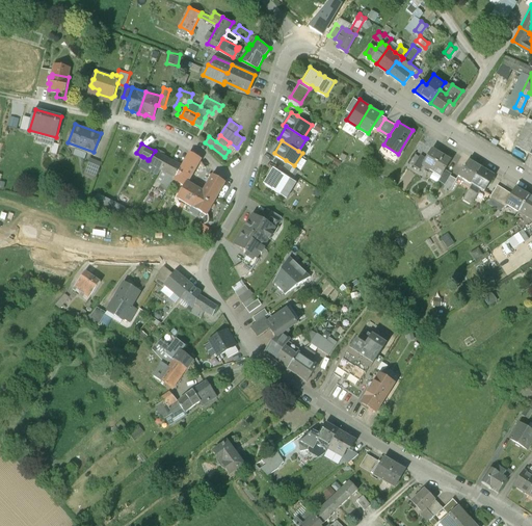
[(451,157),(432,146),(427,155),(423,162),(441,173),(441,174),(445,166),(451,157)]
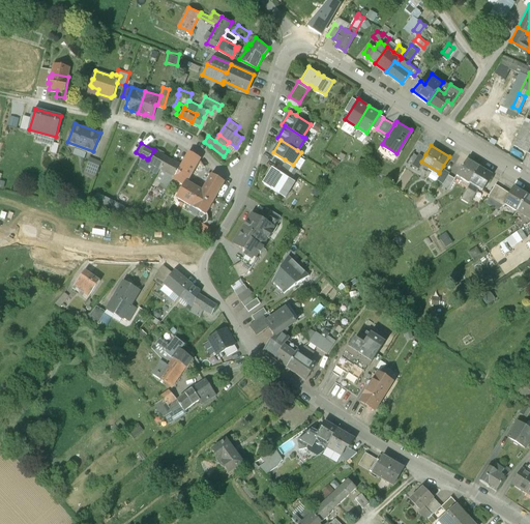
[(157,165),(164,168),(170,157),(154,150),(148,159),(149,161),(149,159),(155,163),(154,164),(156,165),(157,165)]
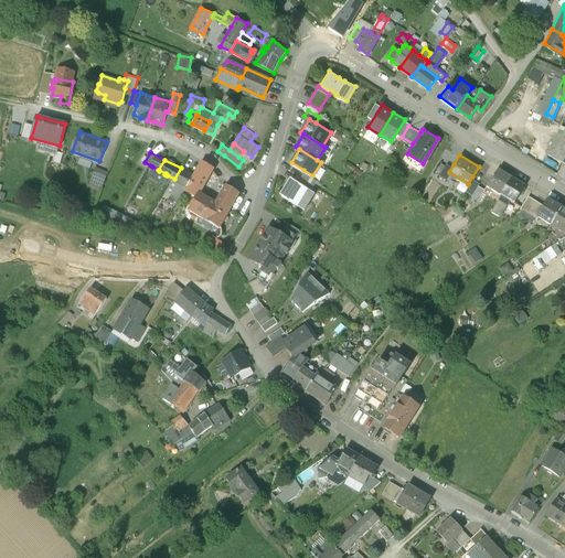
[(449,172),(454,164),(447,160),(439,173),(446,176),(449,172)]
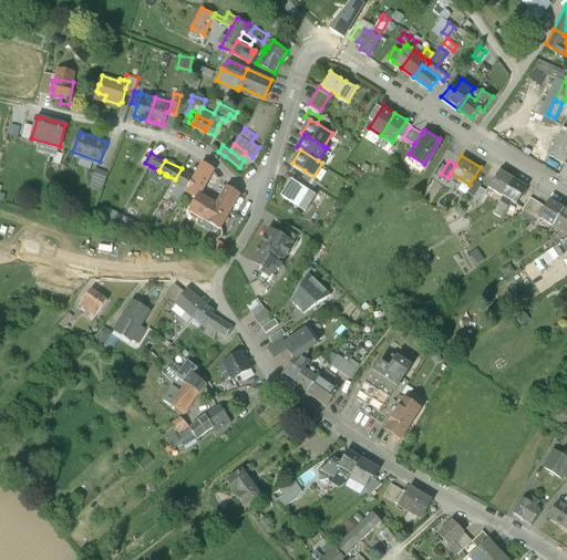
[(194,175),(186,189),(198,196),(200,193),(214,168),(202,162),(194,175)]
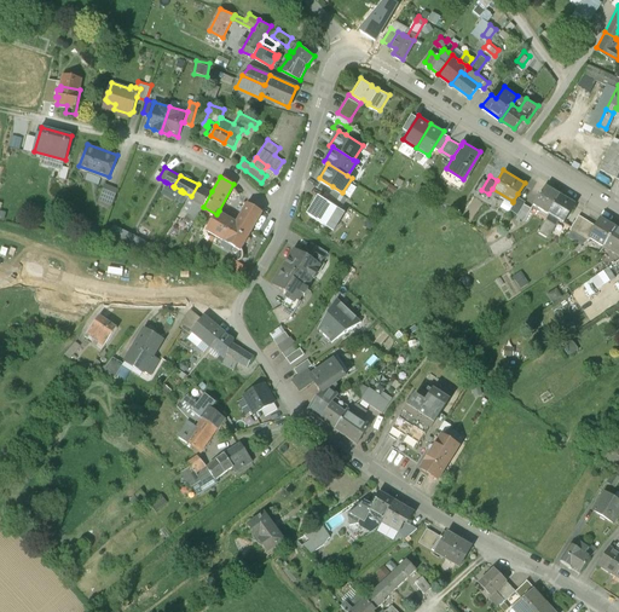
[(105,183),(99,200),(113,205),(119,189),(105,183)]
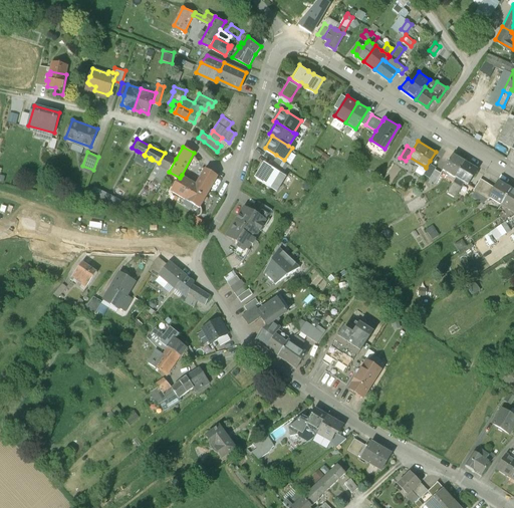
[(169,172),(176,159),(171,156),(172,154),(169,152),(168,155),(165,153),(159,163),(163,166),(160,170),(167,175),(169,172)]
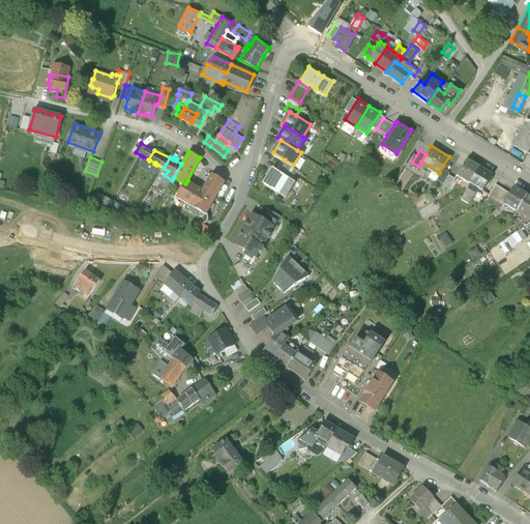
[(479,164),(467,156),(463,163),(462,162),(457,172),(470,180),(479,164)]
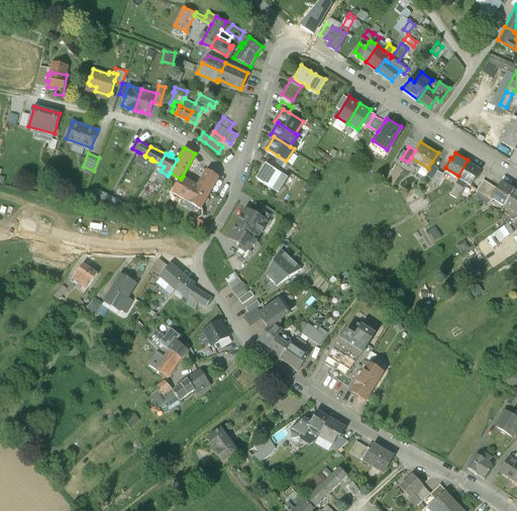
[(286,161),(278,156),(275,161),(287,168),(290,163),(286,161)]
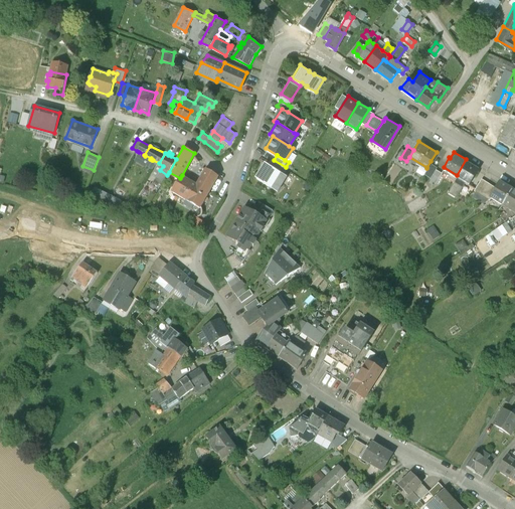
[(286,167),(274,160),(271,158),(268,164),(280,171),(283,173),(286,167)]
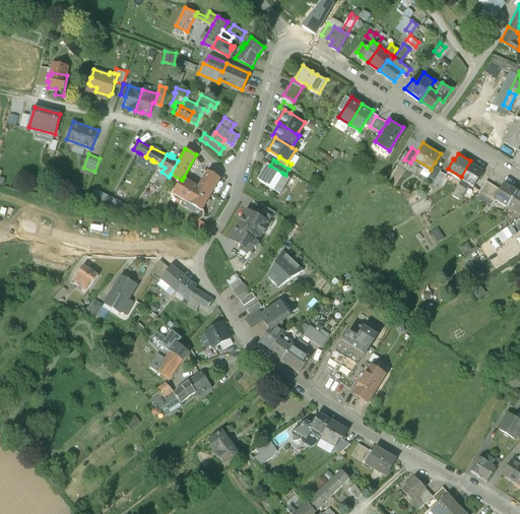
[(470,161),(461,177),(452,191),(460,196),(469,182),(473,184),(483,169),(470,161)]
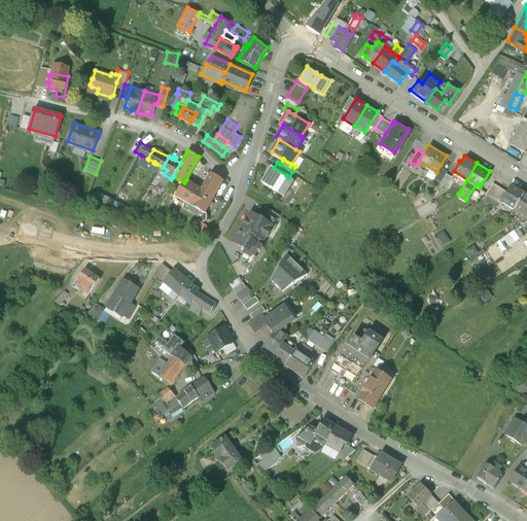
[(436,172),(436,171),(434,176),(441,180),(446,171),(447,169),(441,165),(436,172)]
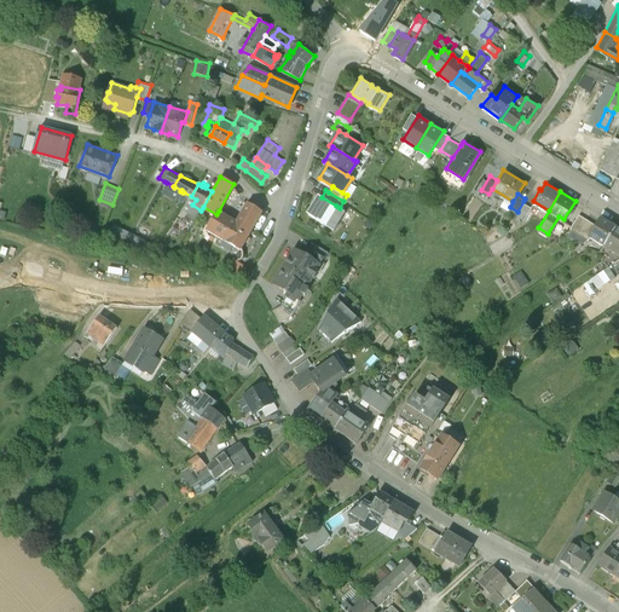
[(325,223),(336,206),(322,197),(319,195),(308,212),(325,223)]
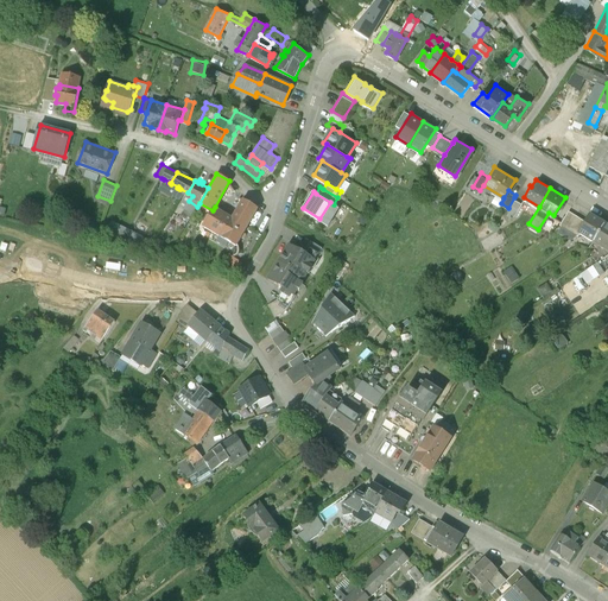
[(514,197),(508,208),(507,209),(508,209),(506,212),(510,214),(512,210),(515,213),(521,201),(514,197)]
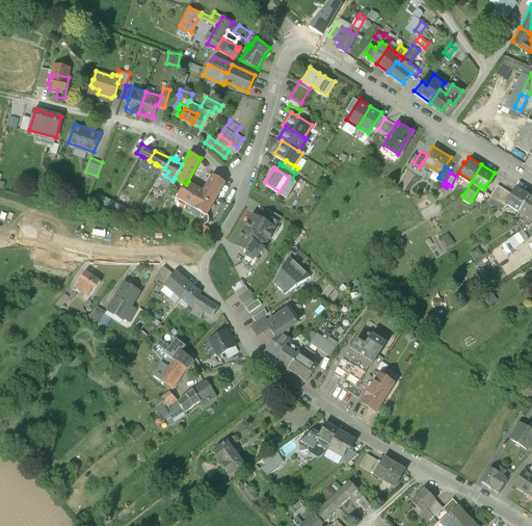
[(224,182),(212,175),(204,190),(197,187),(192,195),(194,196),(190,203),(207,213),(224,182)]
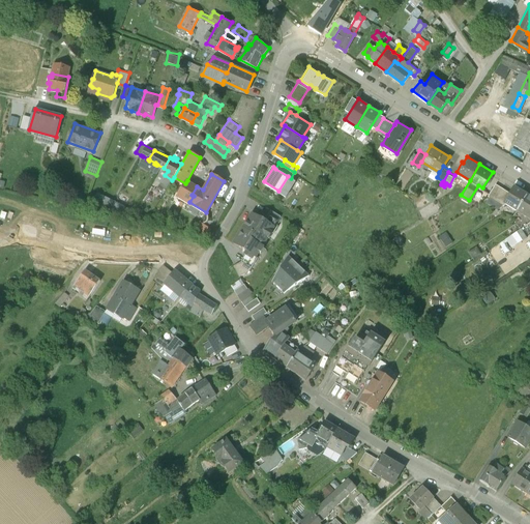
[(172,180),(165,175),(160,181),(168,185),(172,180)]
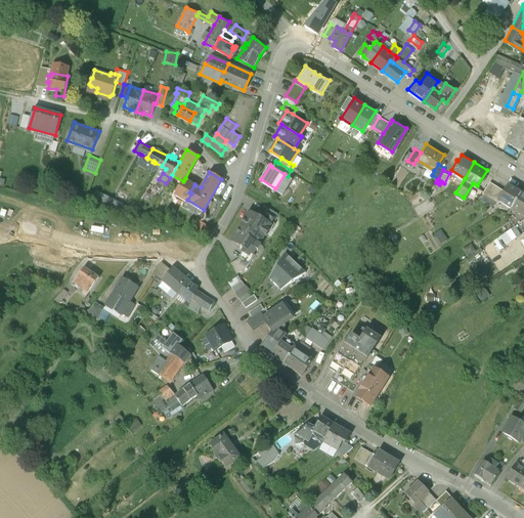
[(194,184),(185,178),(183,181),(176,193),(187,200),(191,193),(189,192),(194,184)]
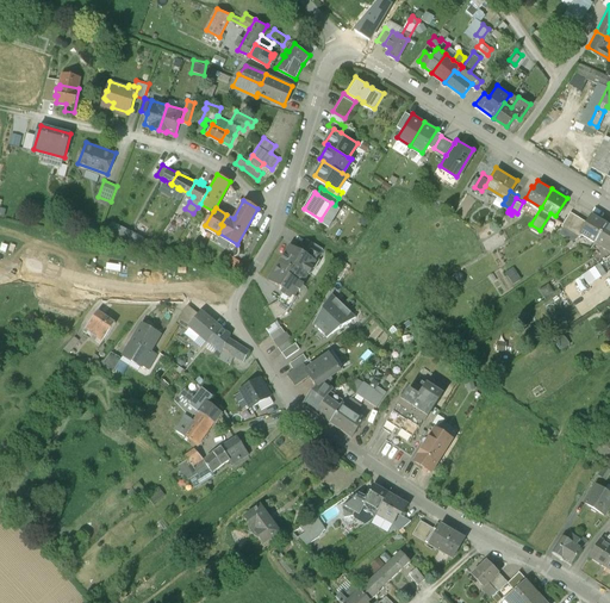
[(570,228),(579,234),(582,230),(580,230),(587,218),(570,209),(561,222),(570,228)]
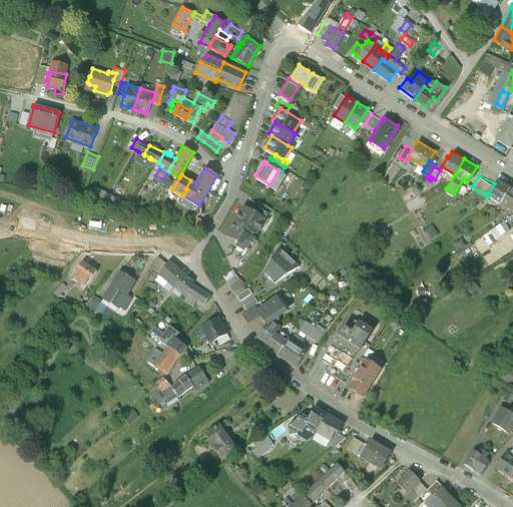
[(510,185),(497,178),(494,183),(488,193),(489,193),(500,200),(510,185)]
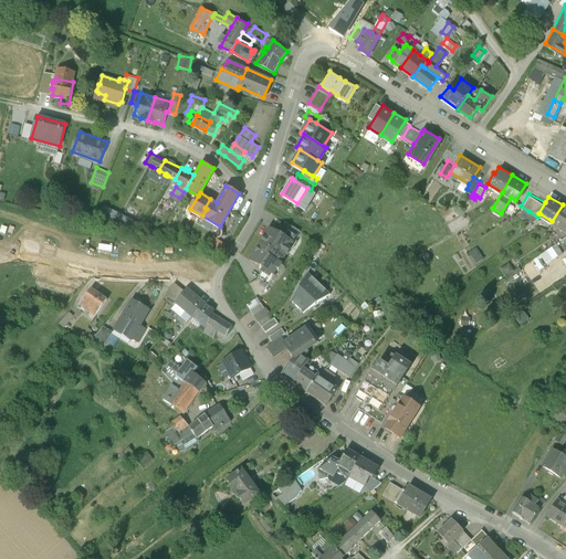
[(105,204),(100,217),(130,230),(140,232),(145,225),(134,219),(134,218),(105,204)]
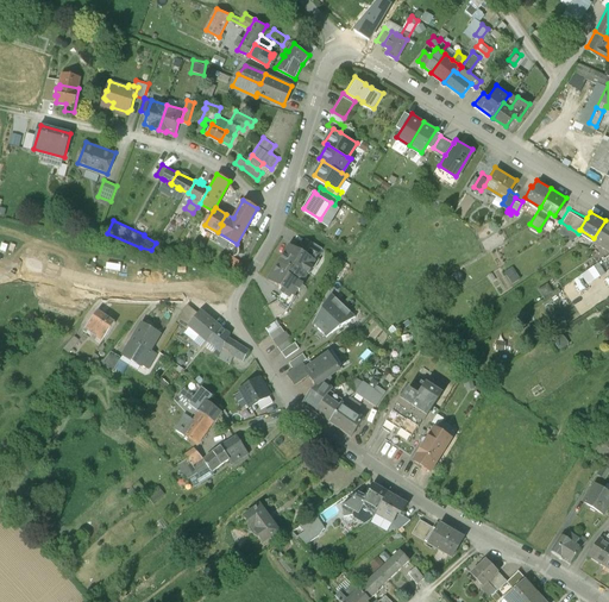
[(608,223),(606,220),(594,238),(608,248),(608,246),(608,223)]
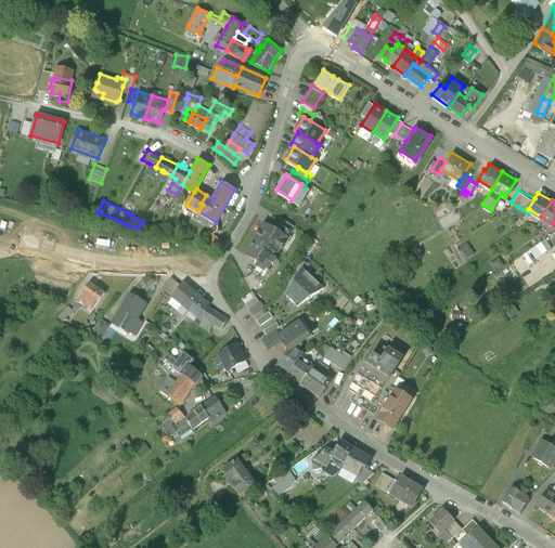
[(287,235),(294,224),(284,218),(276,229),(287,235)]
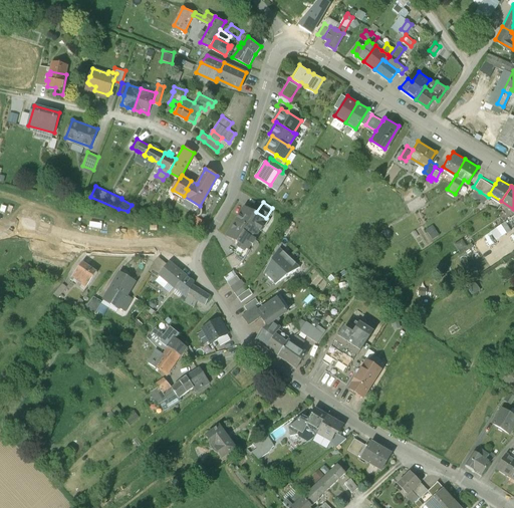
[(236,220),(257,233),(258,231),(260,228),(261,229),(265,224),(263,223),(266,218),(256,212),(245,205),(236,220)]
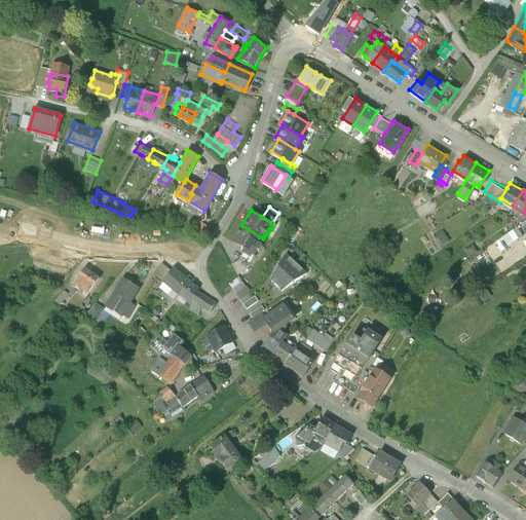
[(516,217),(505,223),(509,228),(519,222),(516,217)]
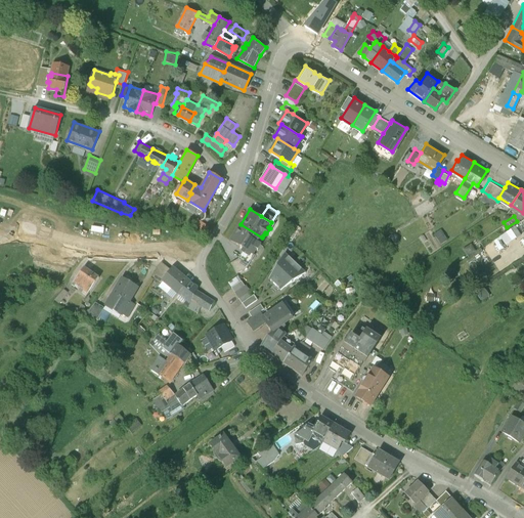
[(198,218),(194,224),(205,229),(208,222),(198,218)]
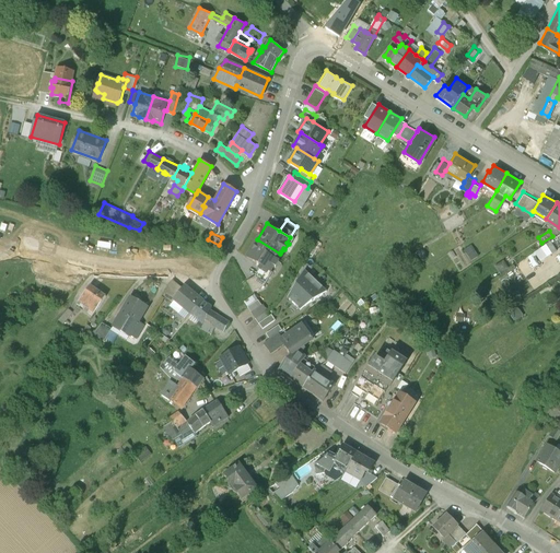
[(268,275),(270,270),(271,269),(273,263),(276,265),(280,259),(278,258),(280,254),(257,239),(247,255),(259,263),(258,267),(259,268),(255,273),(246,279),(254,290),(264,284),(266,281),(265,280),(268,275)]
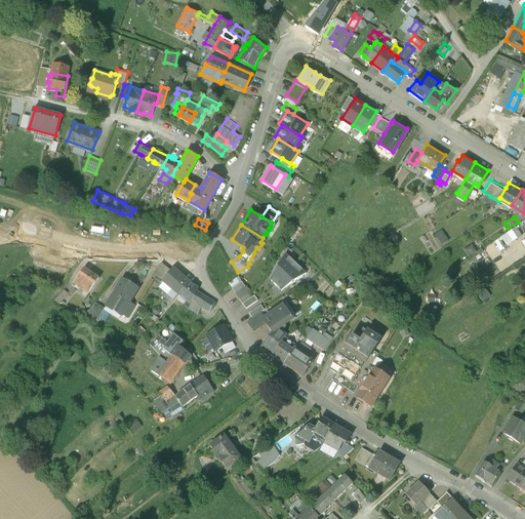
[(434,230),(441,239),(446,235),(440,226),(434,230)]
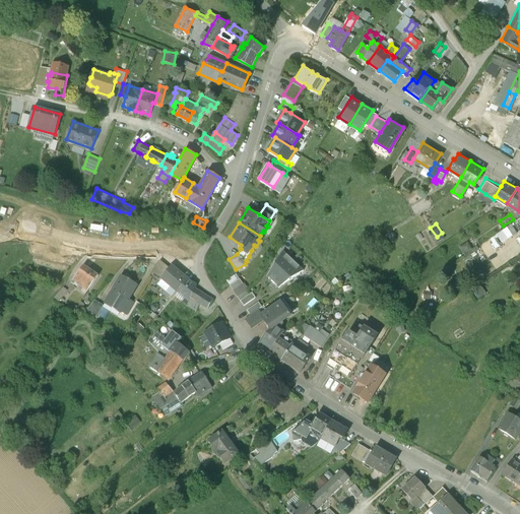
[(294,259),(282,249),(273,264),(275,265),(267,274),(273,280),(294,259)]
